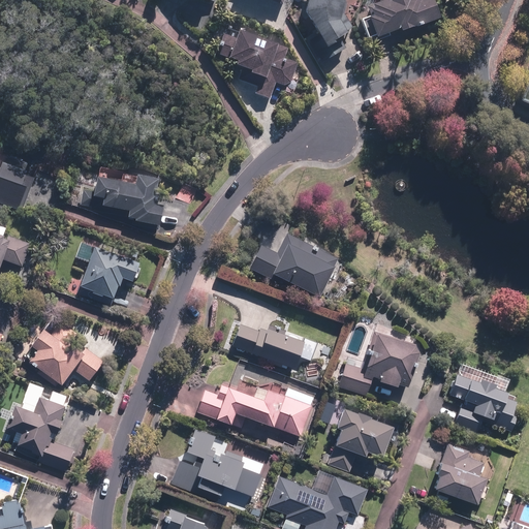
[(311,0),(308,11),(322,35),(311,41),(323,62),(342,51),(347,48),(341,38),(351,32),(350,31),(354,28),(345,13),(347,0),(311,0)]
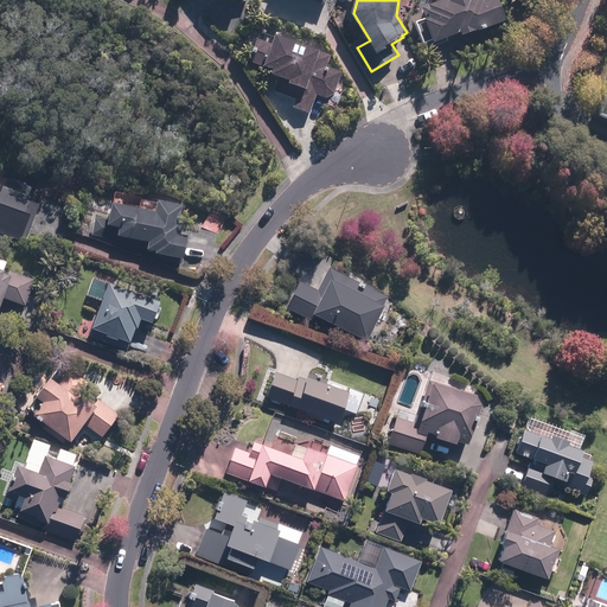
[(427,20),(435,43),(462,33),(464,37),(506,21),(499,0),(494,0),(493,0),(443,0),(423,7),(427,17),(430,16),(432,18),(427,20)]
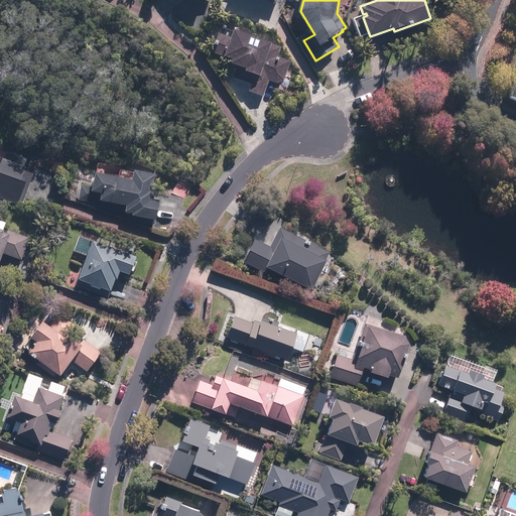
[(282,46),(236,29),(233,38),(220,33),(213,52),(234,60),(233,63),(248,69),(247,72),(256,75),(250,91),(264,96),(270,80),(283,84),(291,61),(279,56),(282,46)]
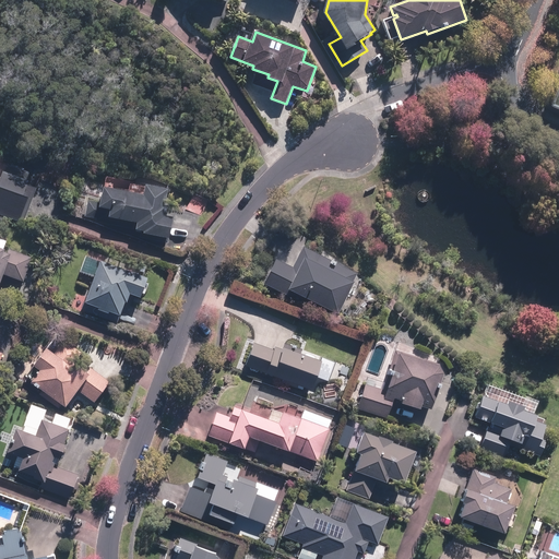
[(10,163),(4,175),(0,173),(0,207),(21,215),(32,185),(27,183),(32,171),(10,163)]
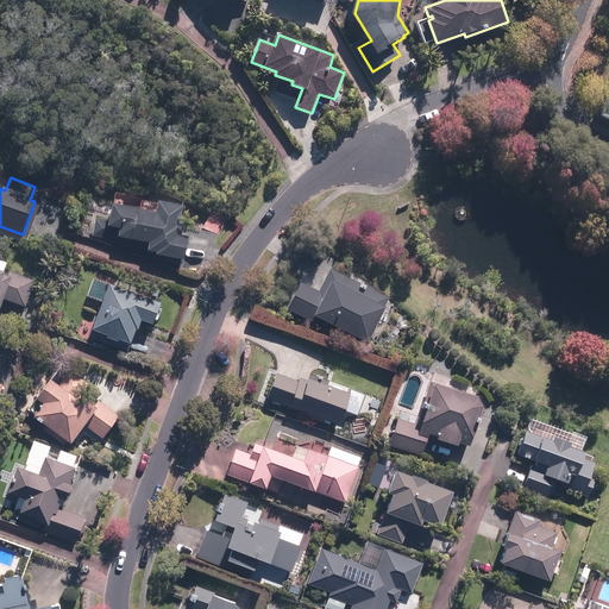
[(162,199),(159,209),(117,201),(113,219),(98,215),(94,232),(186,251),(189,234),(179,232),(183,214),(182,214),(184,203),(162,199)]
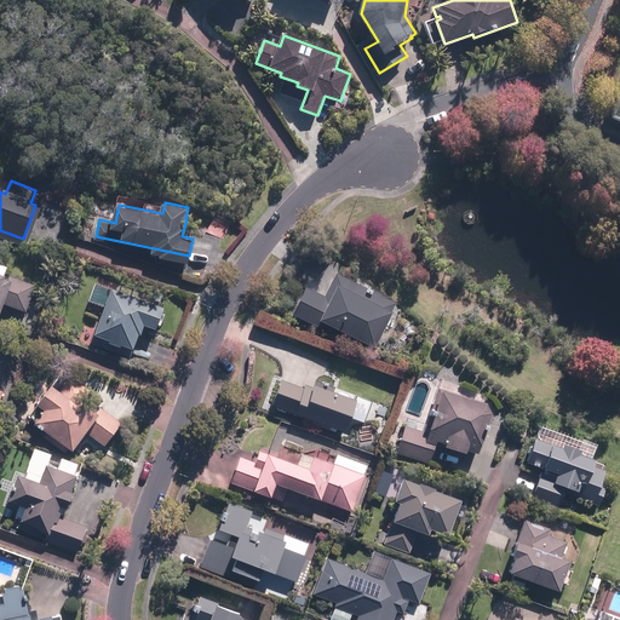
[(0,313),(5,302),(27,310),(35,283),(0,270),(0,313)]
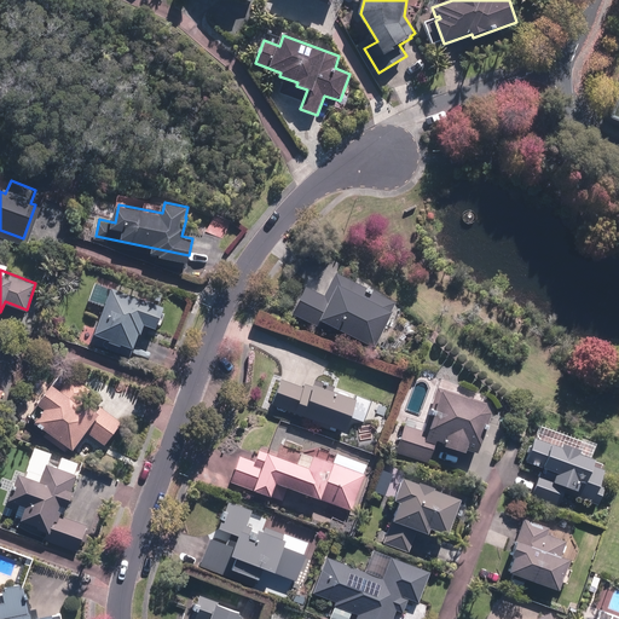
[(374,346),(394,304),(336,276),(327,296),(307,288),(295,312),(323,325),(324,322),(374,346)]
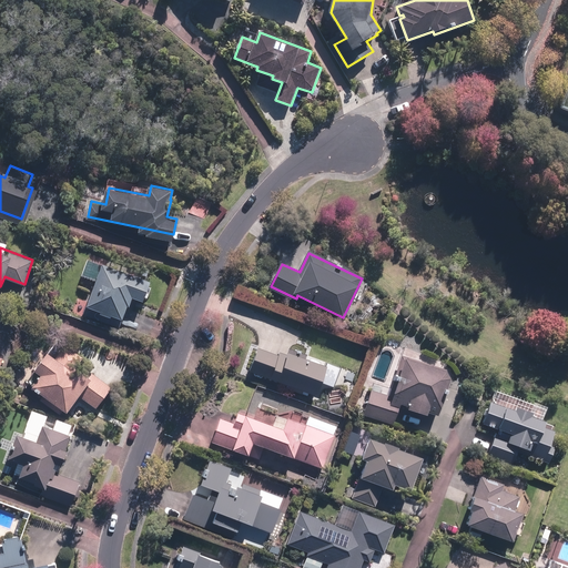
[(143,301),(151,280),(139,276),(139,275),(104,262),(104,264),(89,259),(80,286),(94,291),(89,303),(124,316),(131,296),(143,301)]
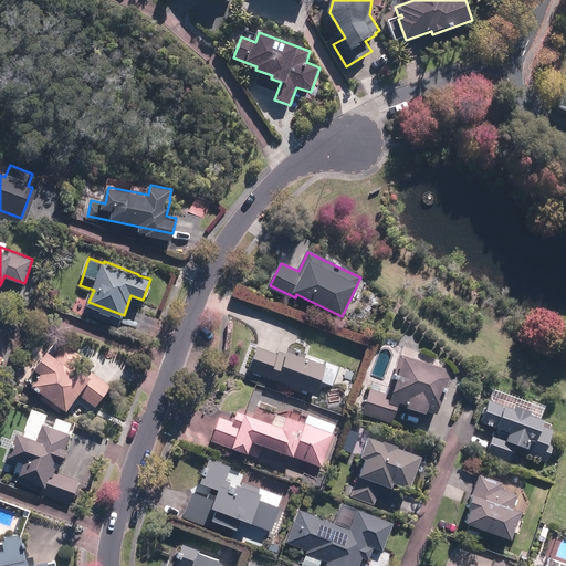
[(80,394),(96,406),(113,384),(93,370),(94,368),(56,341),(35,368),(42,373),(33,384),(67,409),(80,394)]
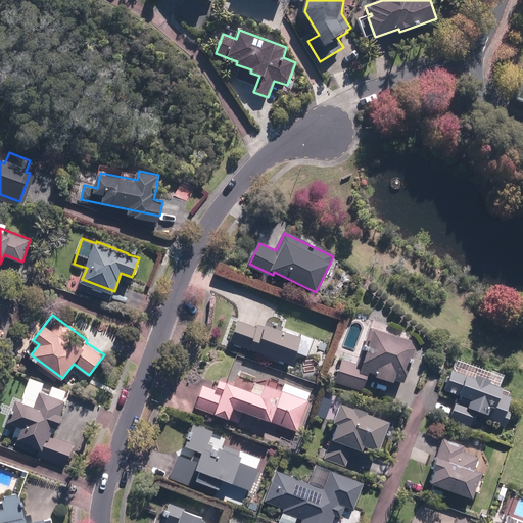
[(241,318),(232,342),(292,364),(300,339),(241,318)]
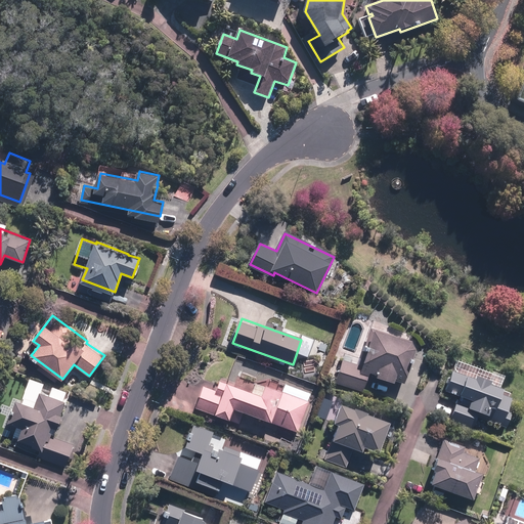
[(417,342),(373,329),(362,363),(344,358),(337,382),(363,390),(368,373),(404,383),(417,342)]
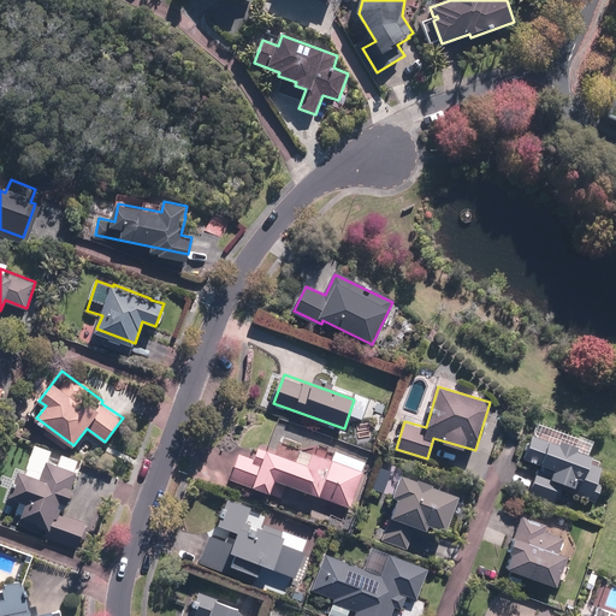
[(538,463),(527,495),(557,505),(564,487),(578,493),(597,502),(605,481),(599,479),(605,465),(591,460),(593,455),(585,451),(587,444),(562,434),(560,442),(532,433),(523,457),(538,463)]
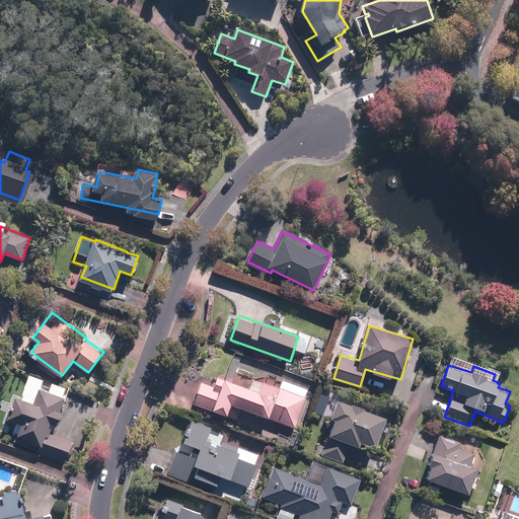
[(241,411),(242,411),(242,412),(296,429),(306,397),(252,380),(249,388),(249,387),(205,371),(193,404),(237,421),(241,411)]
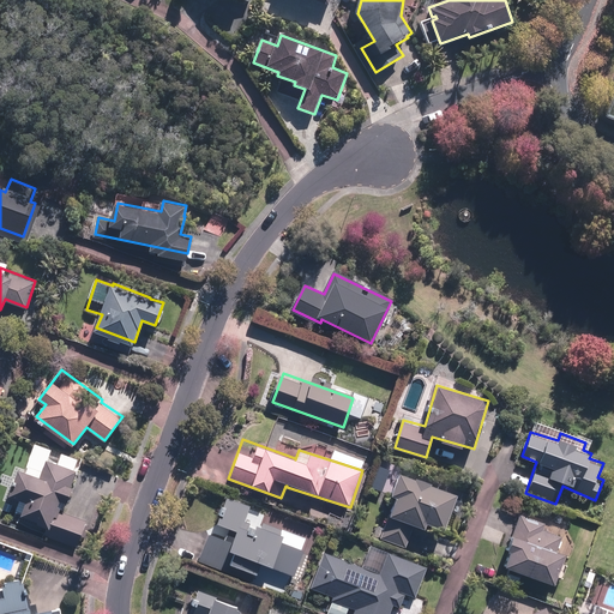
[(86,519),(59,512),(73,469),(40,457),(35,473),(18,467),(10,493),(26,499),(20,515),(49,524),(44,541),(78,549),(86,519)]
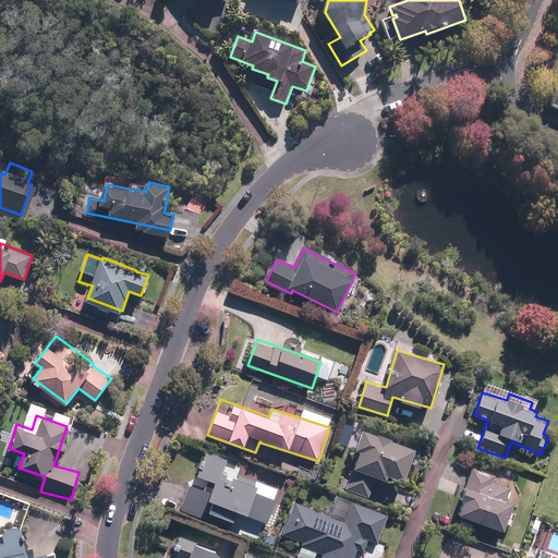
[(417,447),(365,431),(353,466),(354,466),(347,488),(370,497),(378,474),(405,484),(417,447)]
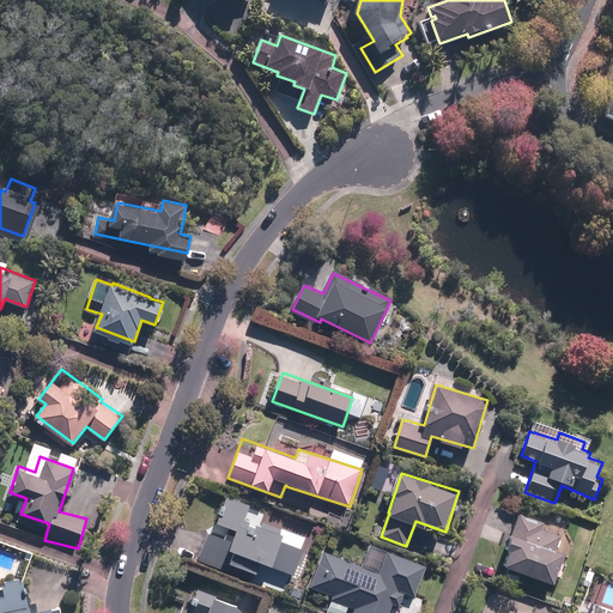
[(232,548),(292,572),(304,540),(247,517),(253,503),(226,493),(217,523),(234,529),(231,536),(210,529),(199,559),(225,568),(232,548)]
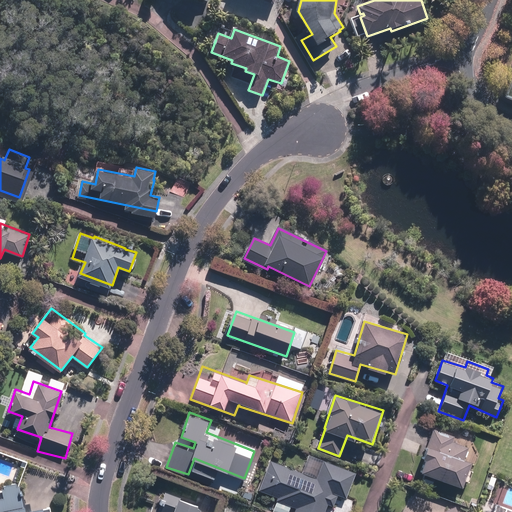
[(420,474),(463,488),(472,460),(467,458),(470,446),(452,441),(455,434),(434,427),(420,474)]
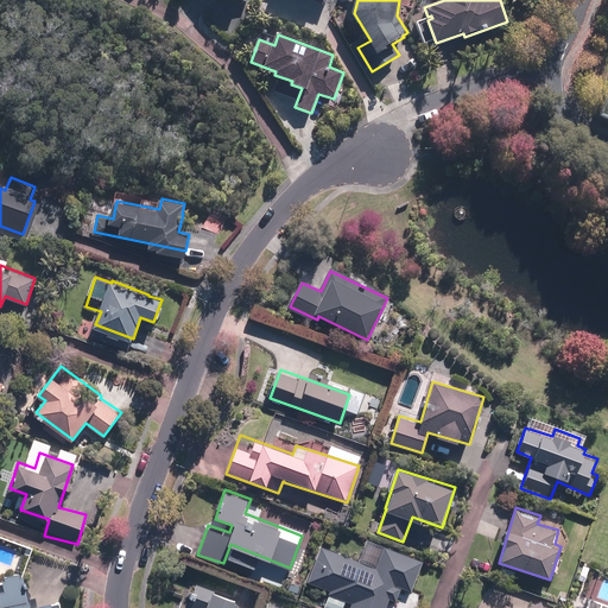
[(424,561),(387,548),(379,570),(322,548),(309,581),(353,599),(349,607),(380,607),(390,583),(412,591),(424,561)]
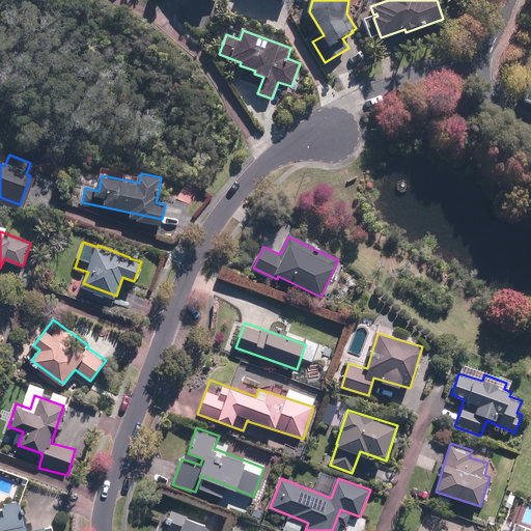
[(27,524),(22,502),(0,506),(0,530),(48,530),(47,526),(30,529),(29,523),(27,524)]
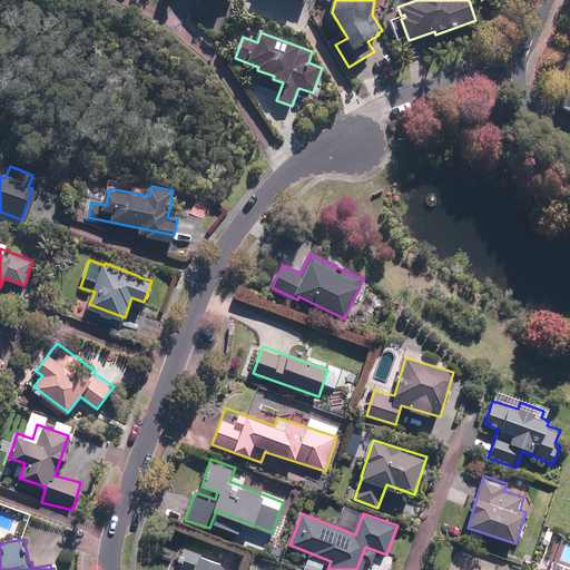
[(224,569),(226,562),(200,553),(194,569),(224,569)]
